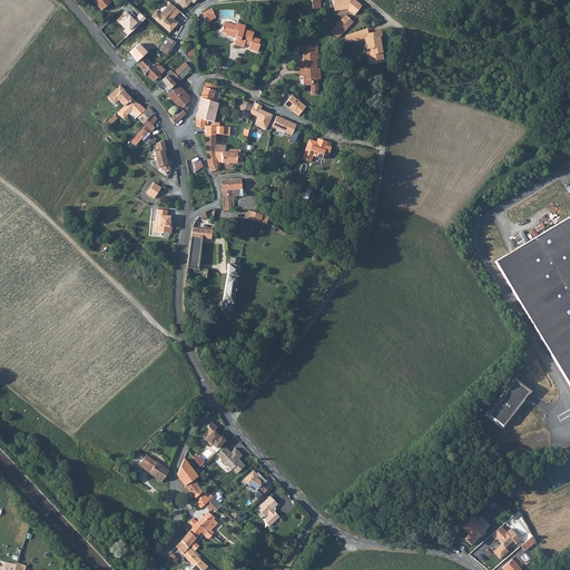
[(92,0),(101,10),(110,3),(107,0),(92,0)]
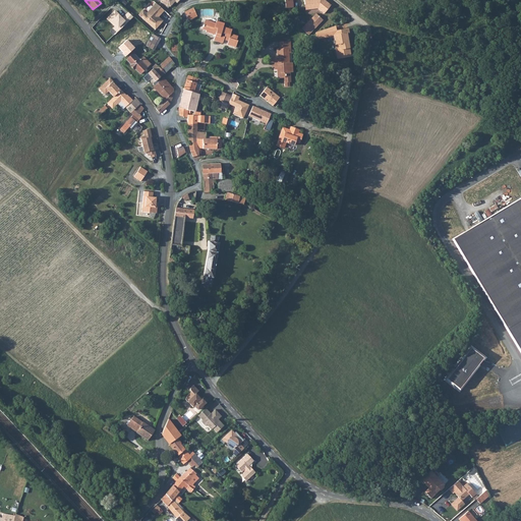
[(323,0),(303,0),(304,9),(316,8),(323,13),(330,5),(323,0)]
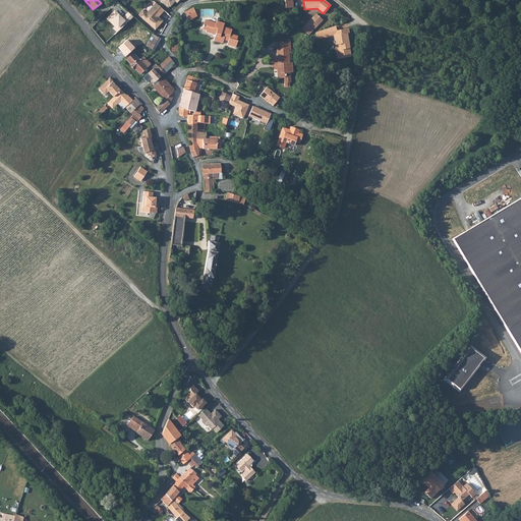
[(158,16),(160,14),(161,14),(164,11),(156,3),(147,13),(142,18),(155,31),(163,21),(159,17),(158,16)]
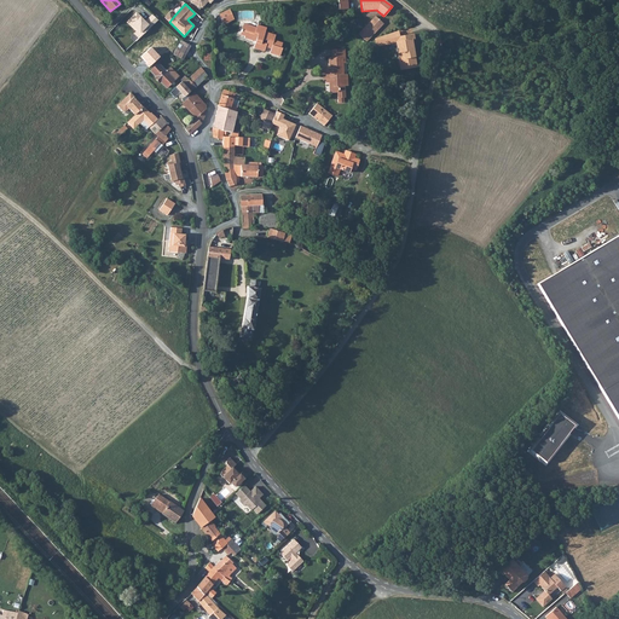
[(230,11),(219,16),(224,25),(235,21),(230,11)]
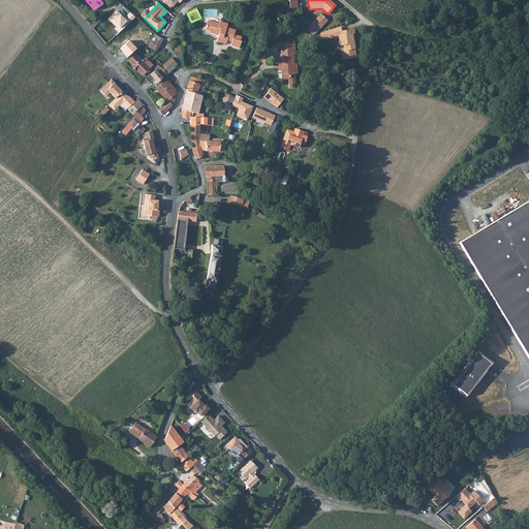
[(124,19),(116,10),(107,19),(116,27),(114,29),(118,33),(134,18),(129,12),(124,19)]
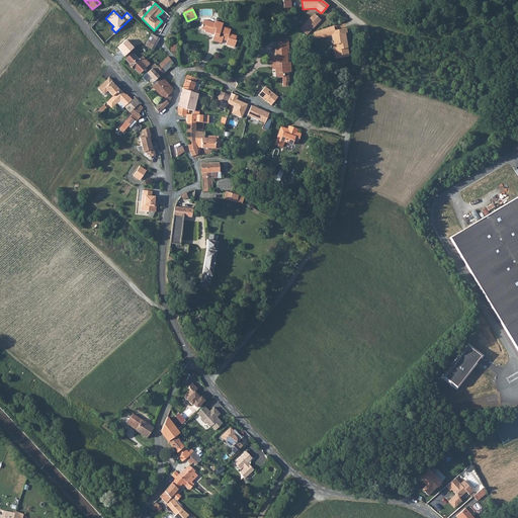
[(142,18),(146,13),(142,10),(138,14),(142,18)]
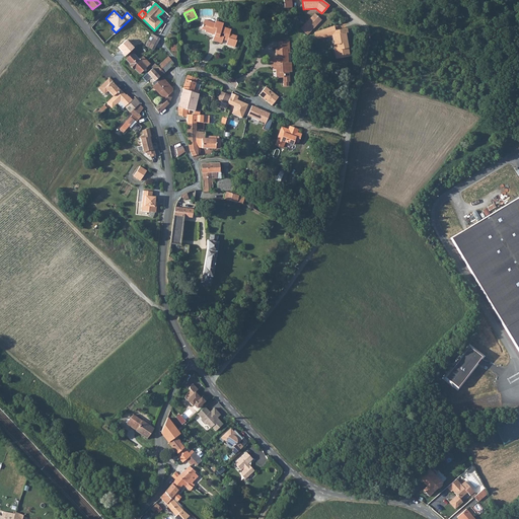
[(306,34),(320,19),(314,13),(300,28),(306,34)]
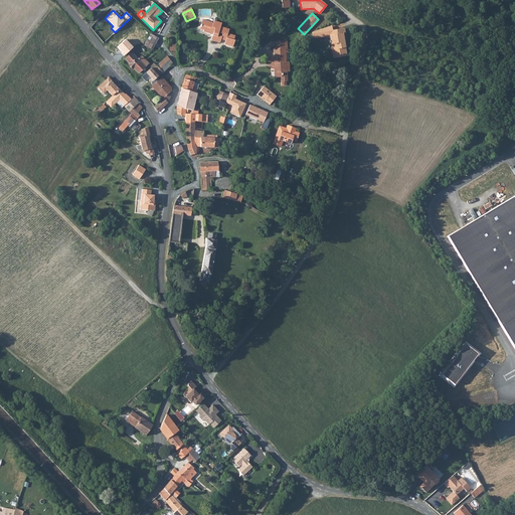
[(204,20),(203,25),(201,25),(199,29),(203,31),(203,33),(212,36),(210,41),(212,42),(214,22),(213,22),(212,23),(204,20)]
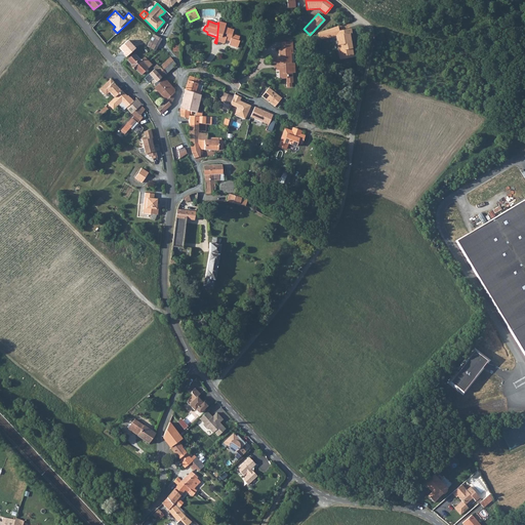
[(216,43),(224,45),(225,41),(229,43),(228,46),(237,49),(239,43),(238,42),(230,40),(232,36),(233,31),(225,28),(225,25),(218,23),(216,43)]
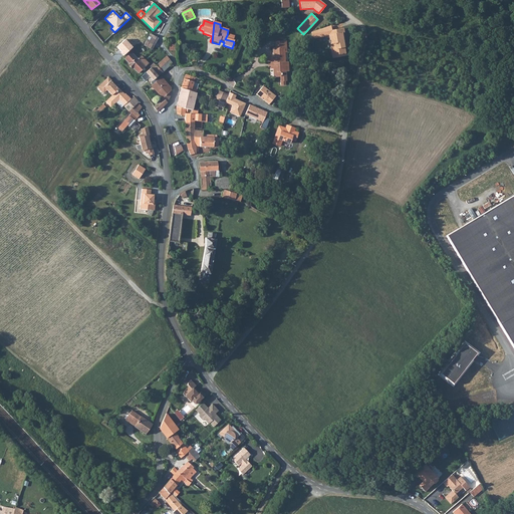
[(344,33),(343,29),(328,31),(333,58),(346,56),(343,39),(342,34),(344,33)]
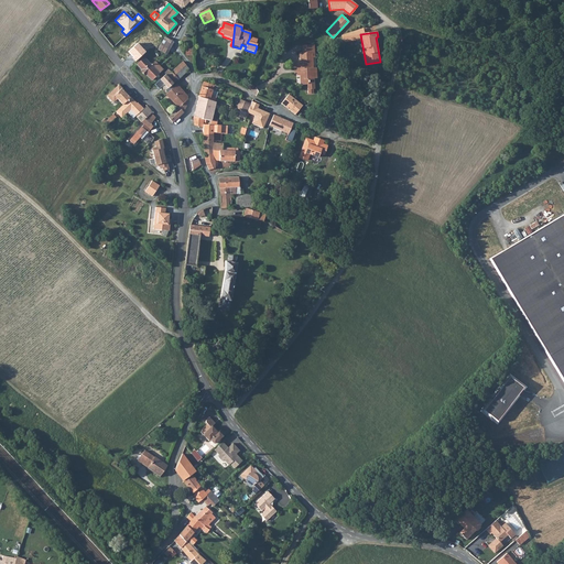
[(164,38),(158,50),(166,55),(173,43),(172,42),(164,38)]
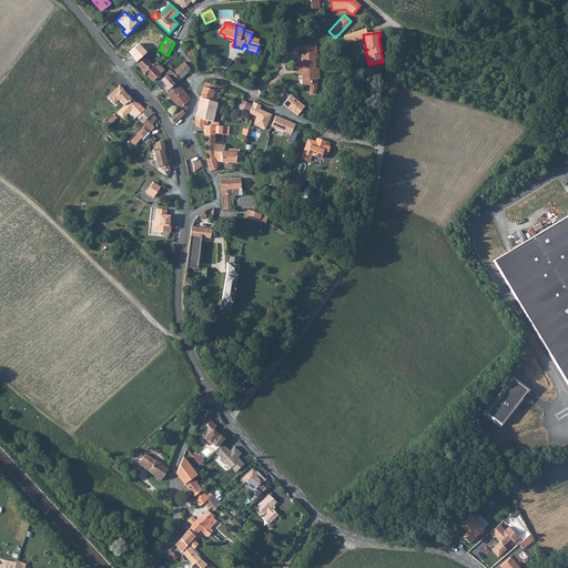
[(219,49),(221,39),(214,38),(212,47),(219,49)]
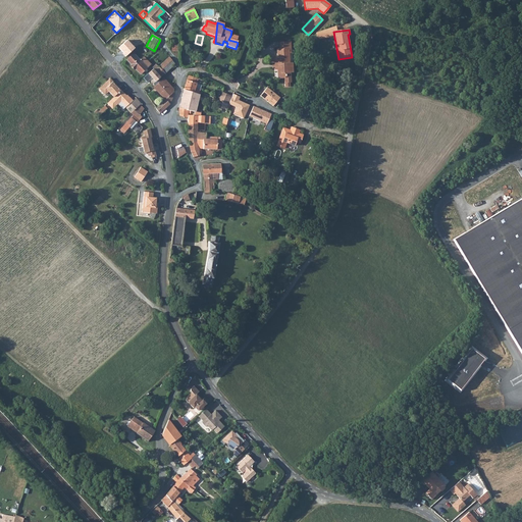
[(277,80),(283,80),(284,88),(290,87),(290,84),(291,83),(291,79),(290,77),(290,73),(294,73),(293,64),(294,64),(293,63),(291,64),(290,54),(292,54),(291,43),(279,44),(280,50),(276,51),(277,58),(271,59),(272,68),(274,68),(274,71),(276,71),(277,80)]
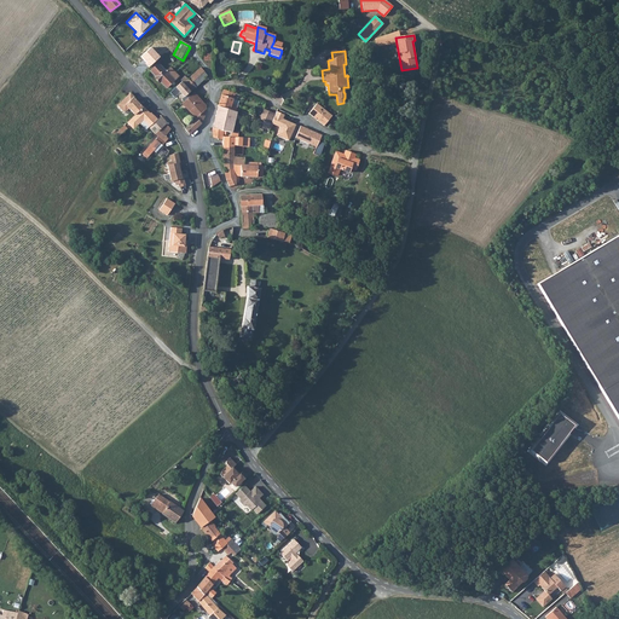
[(167,88),(178,76),(171,69),(167,73),(161,67),(160,65),(152,73),(156,77),(155,79),(160,84),(161,82),(167,88)]
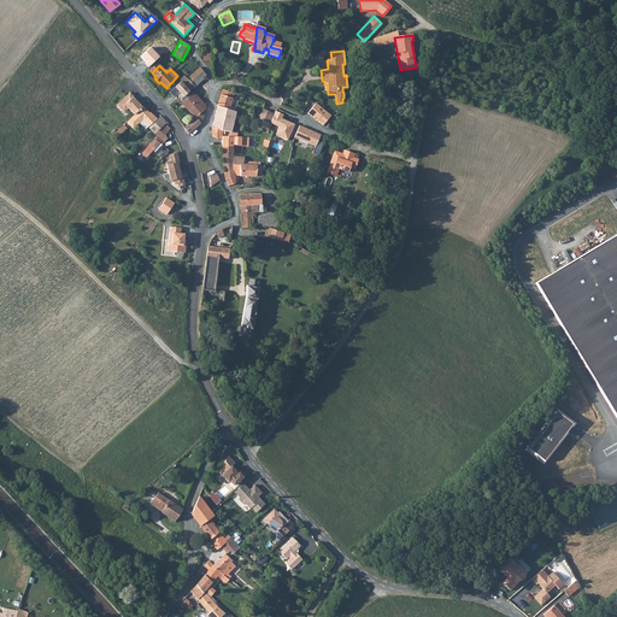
[(183,84),(189,93),(206,77),(200,68),(183,84)]
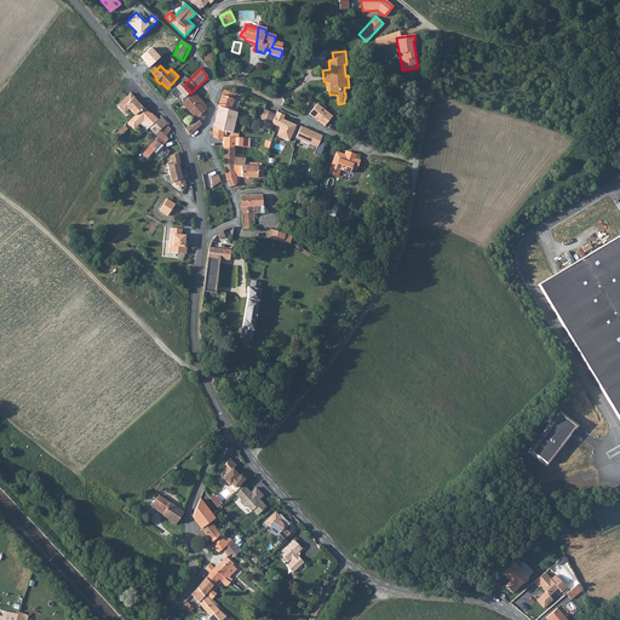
[(176,89),(184,98),(190,93),(184,85),(182,82),(176,89)]
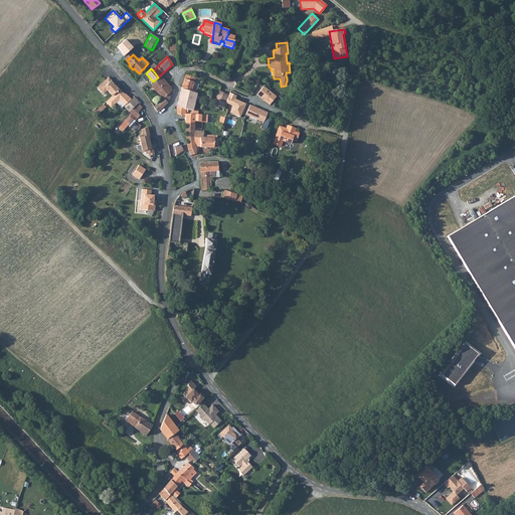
[(186,74),(181,89),(187,91),(191,92),(196,94),(197,91),(198,89),(197,89),(193,87),(194,82),(195,78),(186,74)]
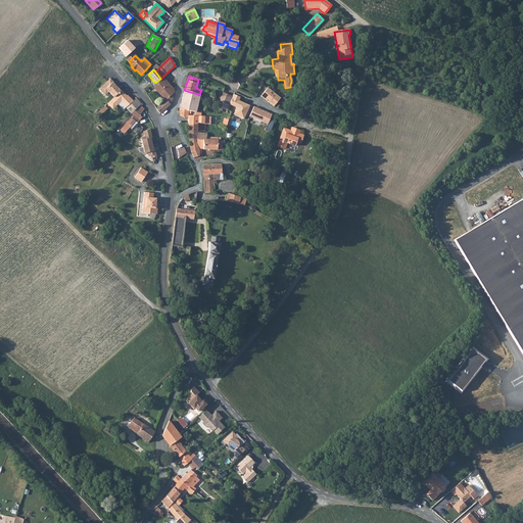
[(108,91),(113,97),(115,95),(113,94),(114,93),(110,88),(115,84),(110,79),(99,89),(104,94),(106,94),(108,91)]
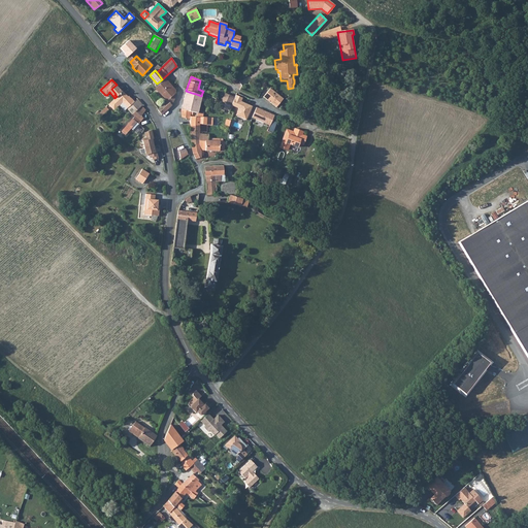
[(162,97),(172,87),(165,80),(164,81),(155,90),(162,97)]
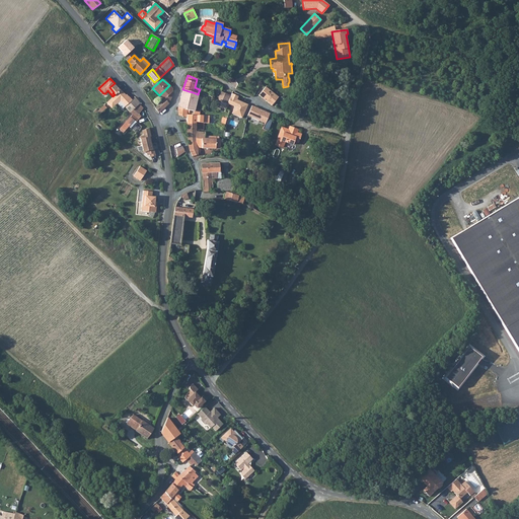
[(113,93),(115,94),(121,89),(115,83),(109,87),(114,92),(113,93)]
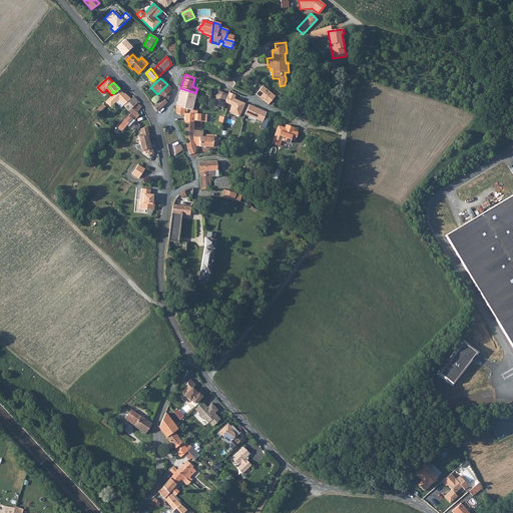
[(170,90),(170,87),(167,84),(157,94),(162,99),(168,92),(170,90)]
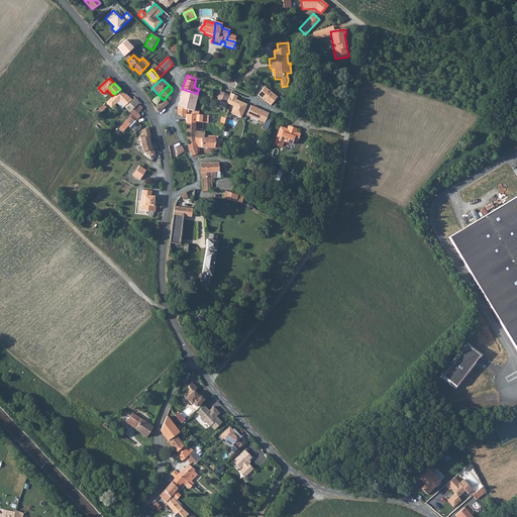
[(277,97),(264,87),(257,95),(270,105),(277,97)]
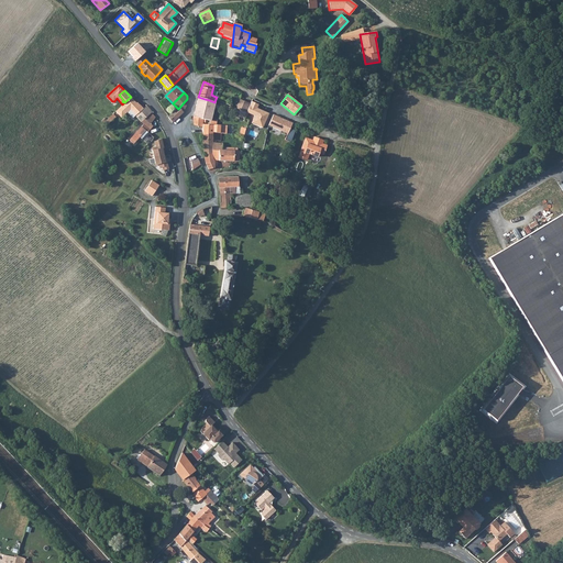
[(130,109),(136,103),(131,97),(124,102),(130,110),(130,109)]
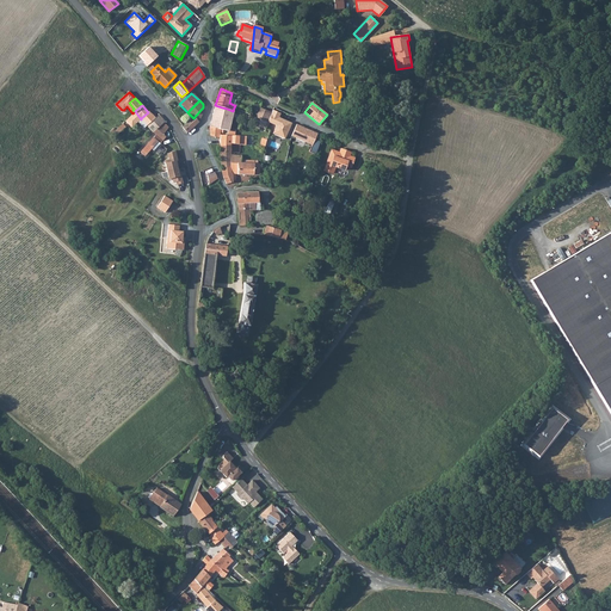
[(215,105),(210,128),(218,129),(221,130),(228,131),(233,111),(227,109),(222,107),(215,105)]
